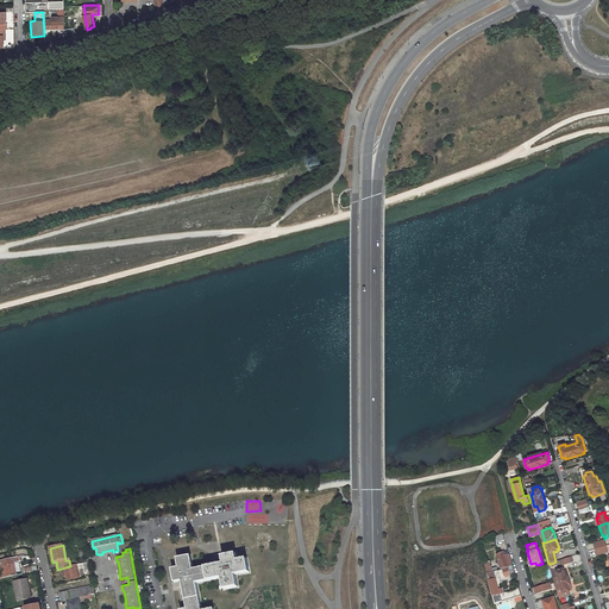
[(27,550),(19,552),(22,562),(30,559),(27,550)]
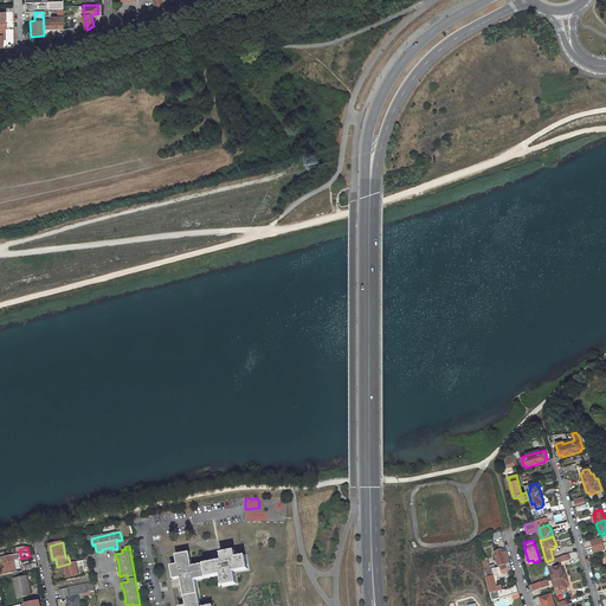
[(497,567),(505,565),(504,561),(502,554),(501,550),(495,552),(497,560),(495,560),(495,561),(497,561),(498,565),(496,565),(497,567)]
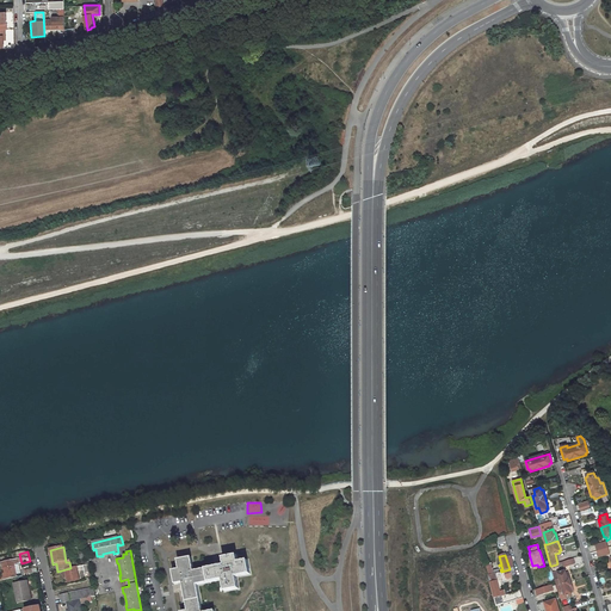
[(202,610),(197,586),(223,581),(224,593),(239,590),(236,579),(250,575),(247,562),(239,563),(238,557),(223,560),(224,567),(195,573),(192,559),(178,561),(179,571),(173,571),(176,586),(183,585),(187,610),(202,610)]
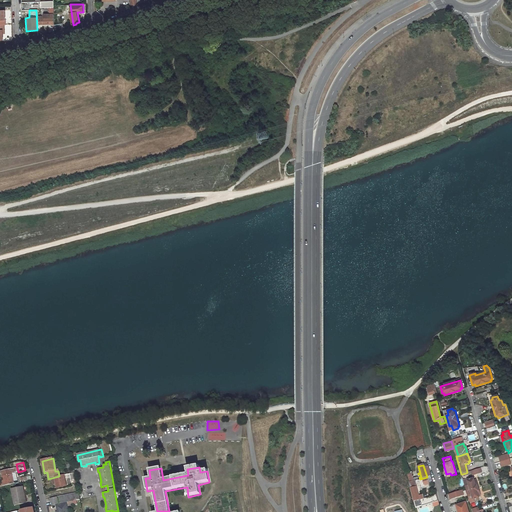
[(1,472),(2,477),(15,474),(14,473),(15,472),(15,469),(1,472)]
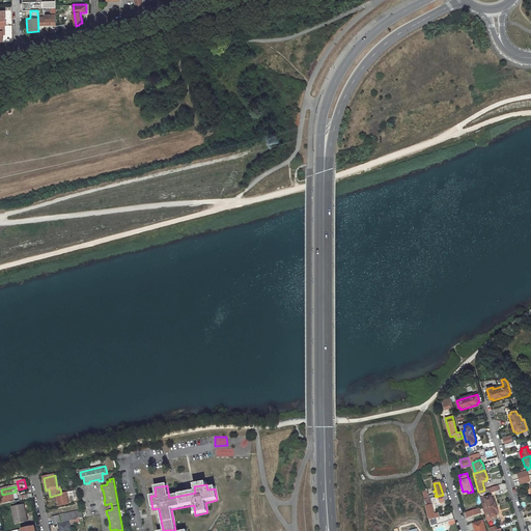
[(434,495),(428,496),(427,490),(422,491),(425,501),(434,498),(434,495)]
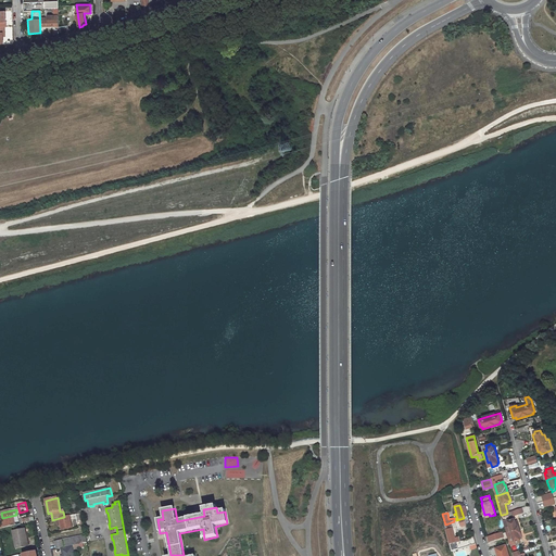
[(3,525),(0,526),(0,523),(0,529),(30,522),(29,518),(22,519),(23,522),(19,522),(17,515),(16,515),(2,518),(3,525)]
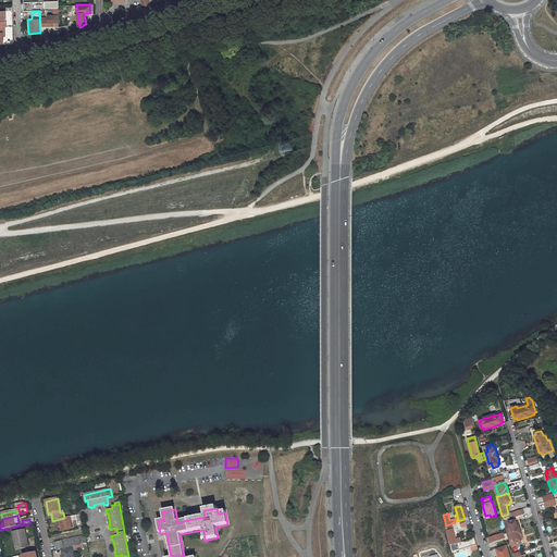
[(72,529),(70,517),(64,518),(60,519),(62,531),(72,529)]
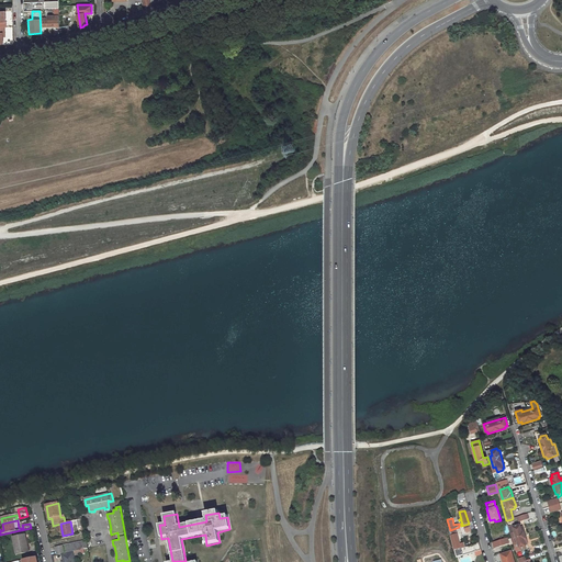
[(457,558),(471,553),(470,547),(461,549),(460,544),(462,543),(461,538),(459,539),(458,535),(471,531),(469,524),(459,527),(450,530),(457,558)]
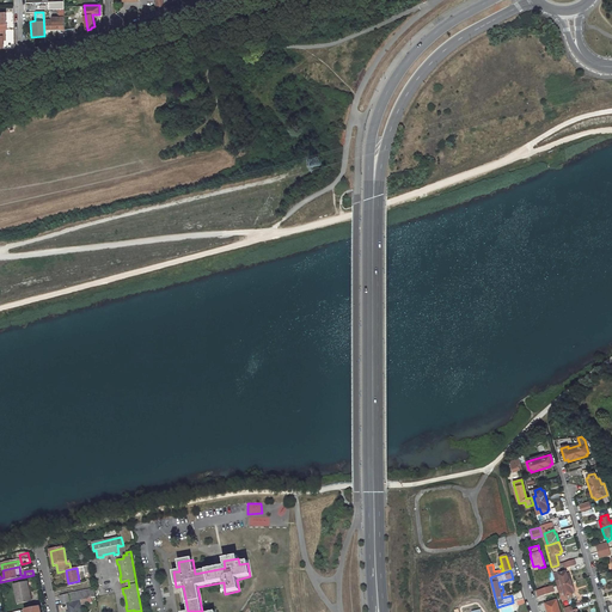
[(565,573),(554,576),(557,588),(560,587),(571,583),(568,575),(567,575),(565,573)]
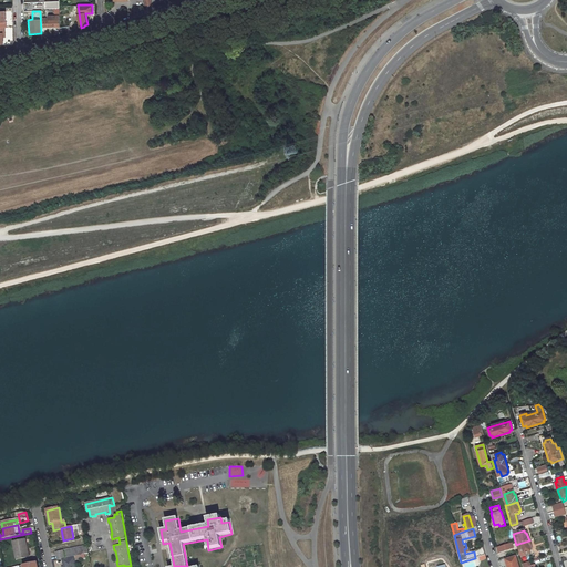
[(26,548),(27,547),(28,547),(27,542),(26,543),(24,539),(13,543),(17,560),(27,558),(26,548)]
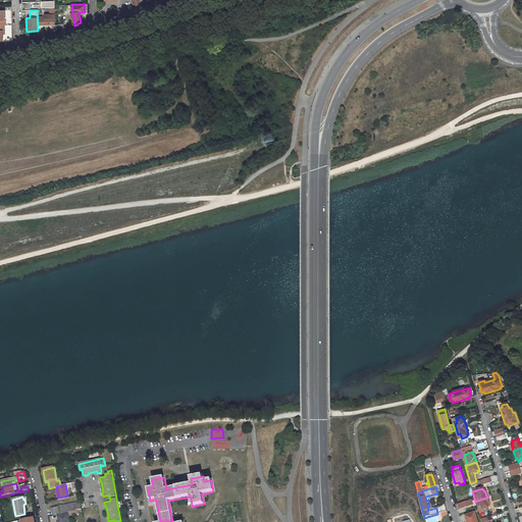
[(481,505),(482,510),(488,509),(488,506),(489,506),(487,498),(477,501),(479,506),(481,505)]
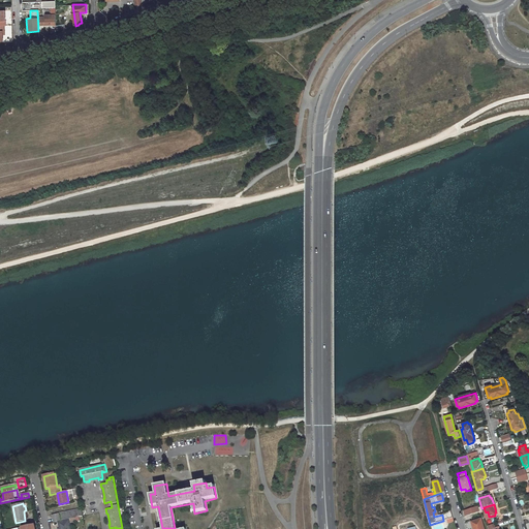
[(477,507),(477,505),(463,509),(465,515),(478,511),(477,507)]
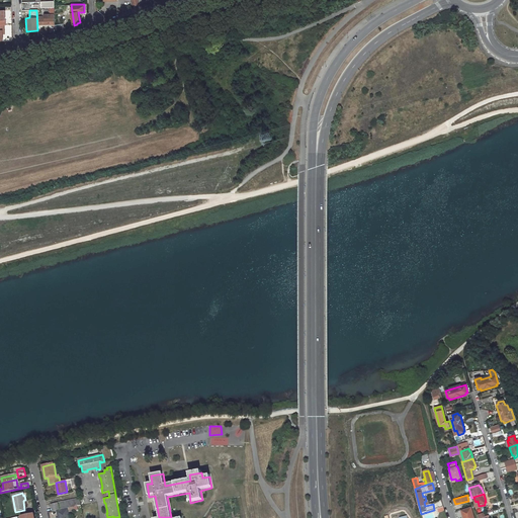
[(81,506),(80,499),(59,503),(61,510),(81,506)]
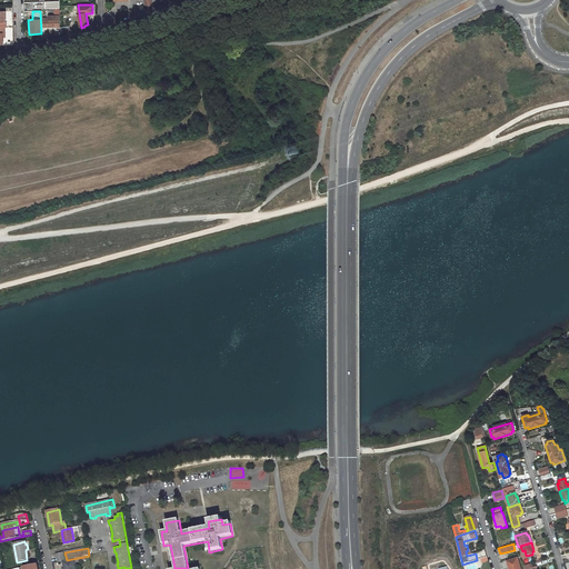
[(56,555),(58,562),(66,561),(63,553),(56,555)]
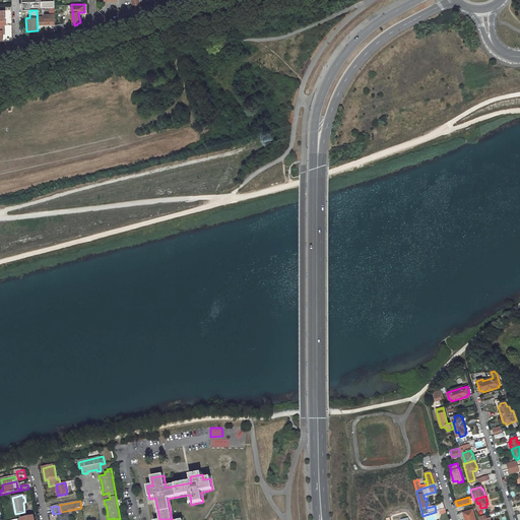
[(26,513),(4,519),(3,519),(15,519),(21,519),(34,516),(33,510),(26,512),(26,513)]
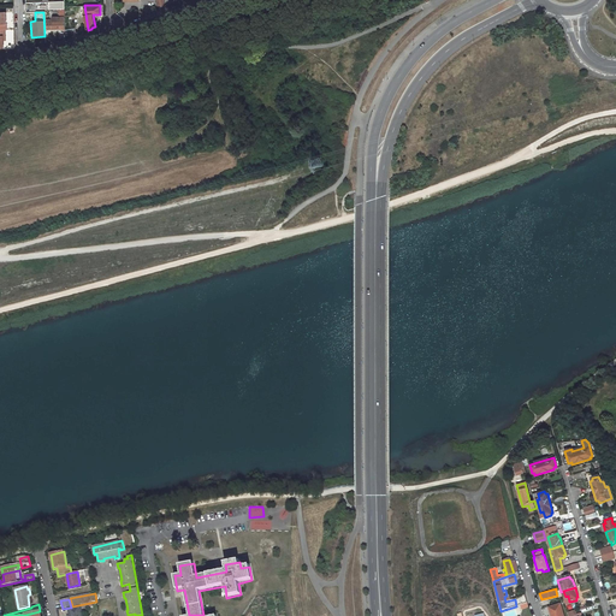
[(563,615),(561,604),(550,608),(551,615),(563,615)]
